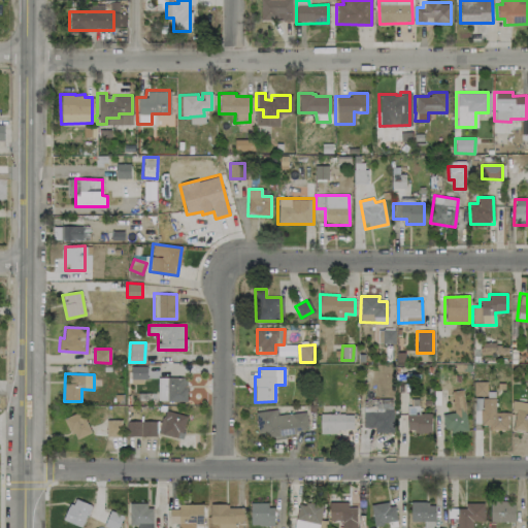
[(158,376),(157,400),(186,401),(187,377),(158,376)]
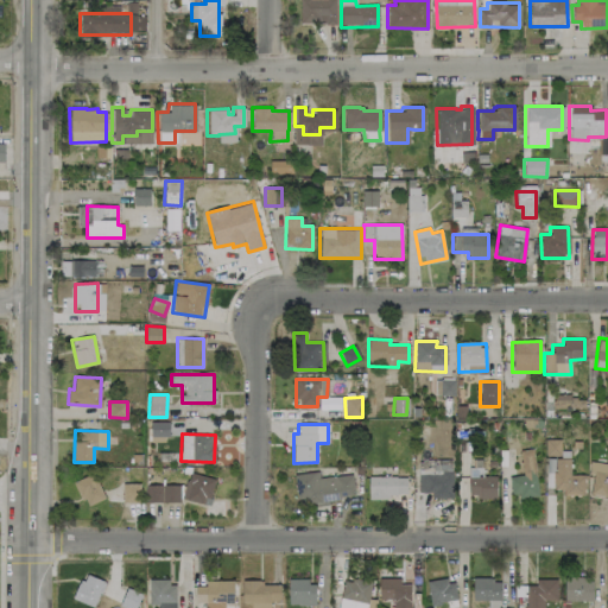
[(545,456),(559,457),(561,439),(545,439),(545,456)]
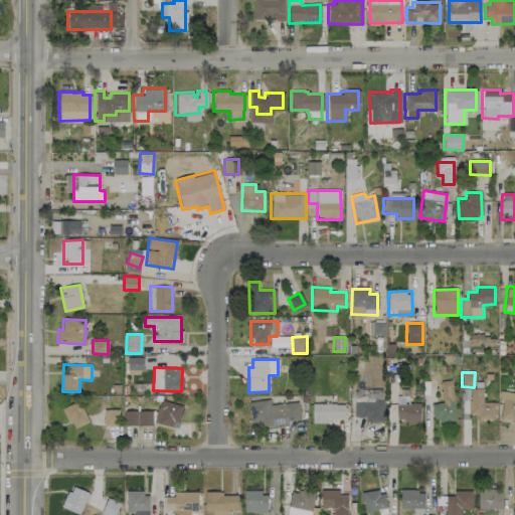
[(431,403),(434,421),(456,418),(451,380),(441,381),(443,402),(431,403)]
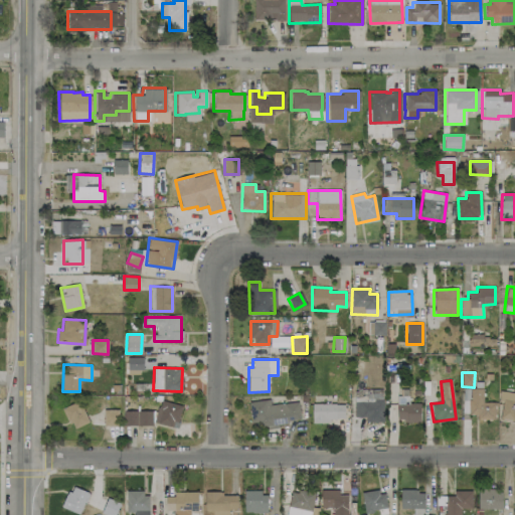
[(477,419),(494,419),(494,402),(483,401),(483,388),(463,387),(462,413),(477,414),(477,419)]
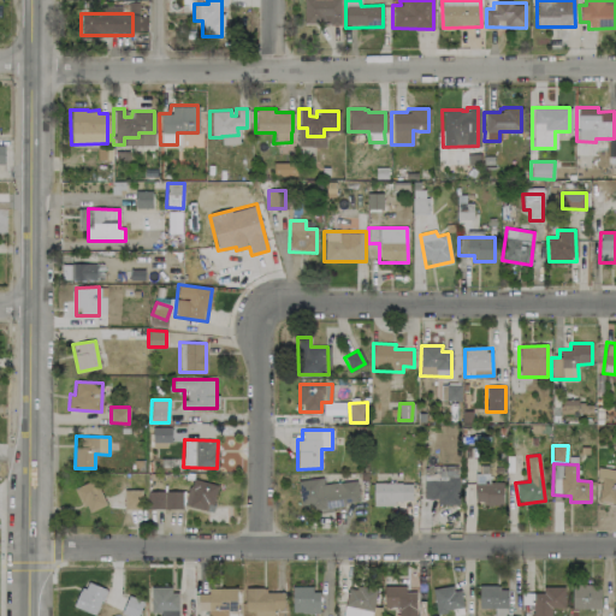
[(598,499),(615,502),(615,469),(597,468),(596,481),(600,481),(598,499)]
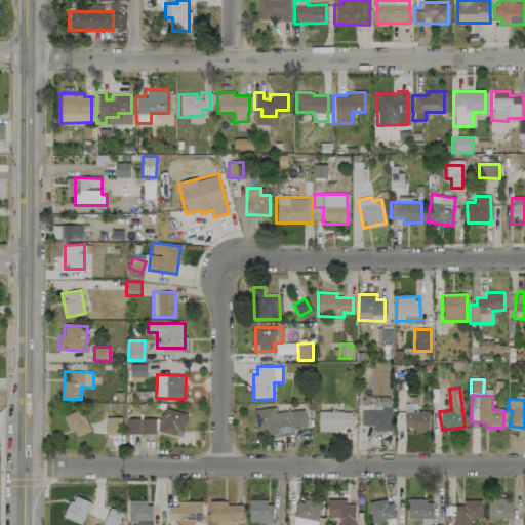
[(404,430),(429,430),(429,411),(416,411),(416,404),(405,404),(404,430)]
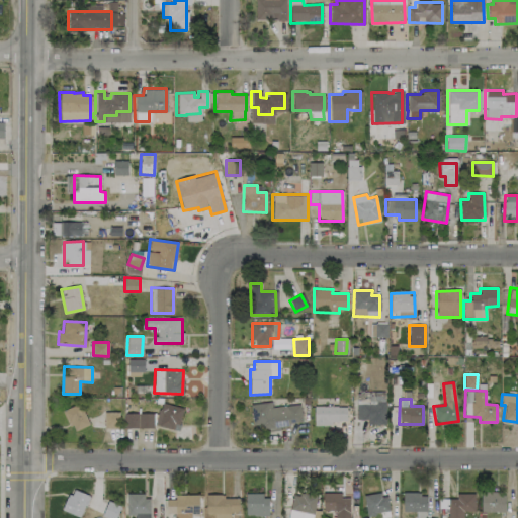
[(155,424),(177,430),(183,409),(161,402),(155,424)]
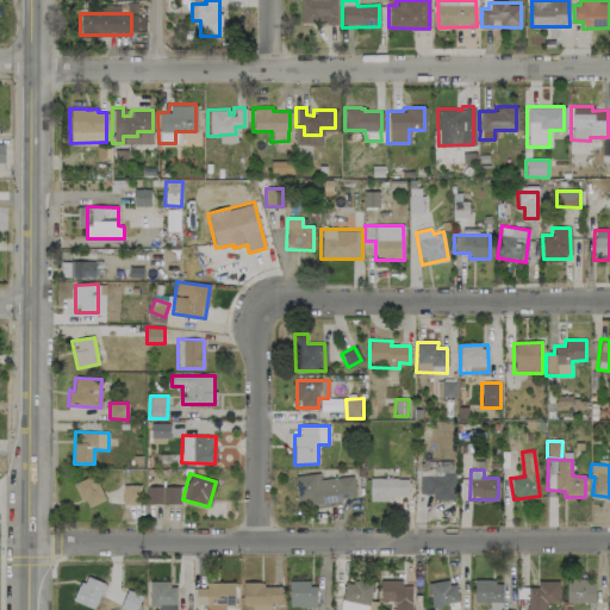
[(294,477),(298,505),(355,498),(353,475),(321,480),(319,473),(294,477)]
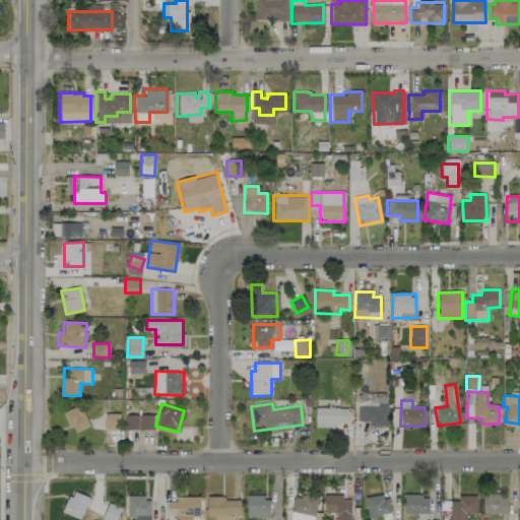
[(72,433),(89,426),(80,404),(64,411),(72,433)]
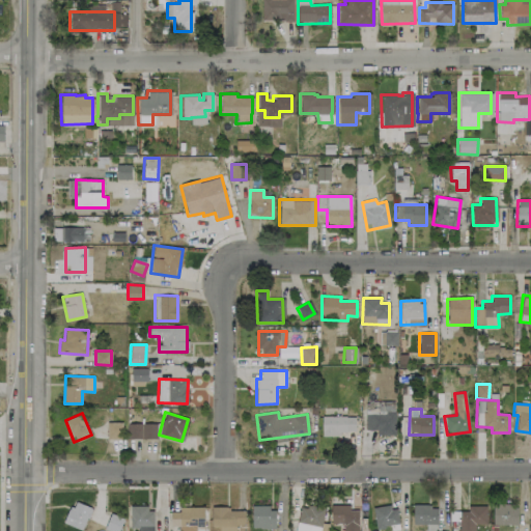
[(365,413),(365,429),(376,429),(376,435),(395,435),(395,413),(365,413)]
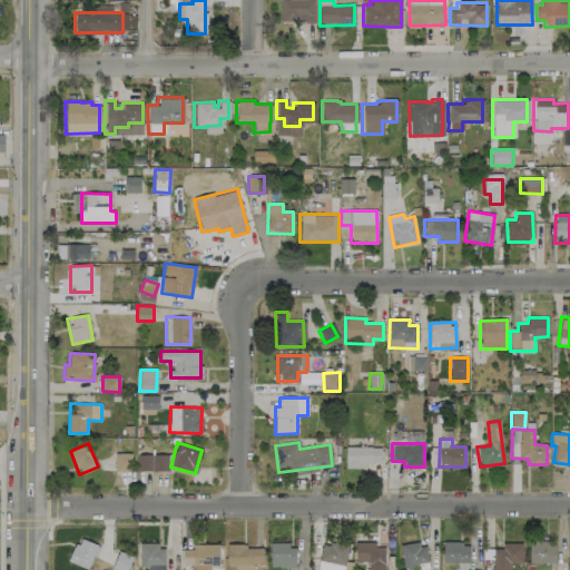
[(381,463),(381,446),(345,448),(345,468),(365,468),(365,463),(381,463)]
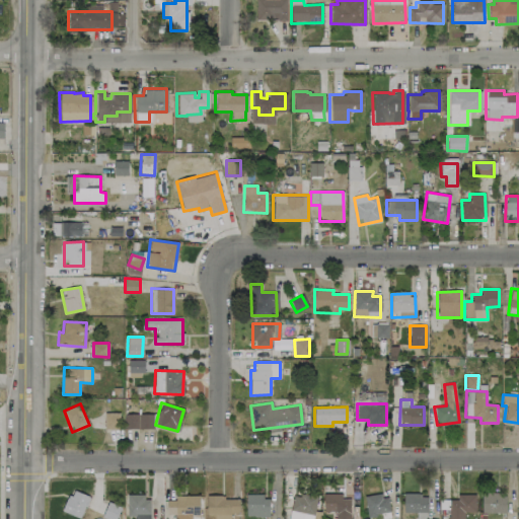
[(120,413),(104,413),(104,429),(120,429),(120,413)]
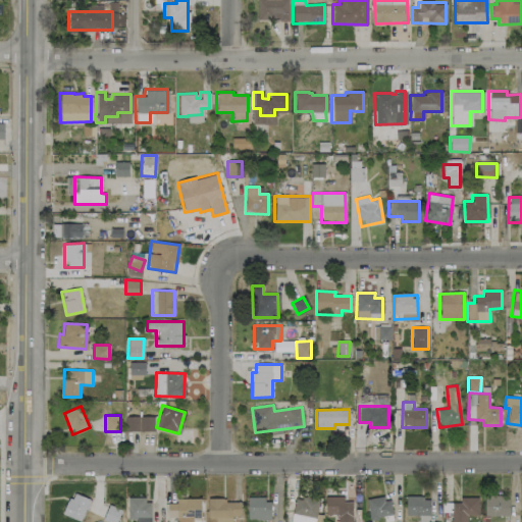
[(155,431),(155,416),(125,416),(125,431),(155,431)]
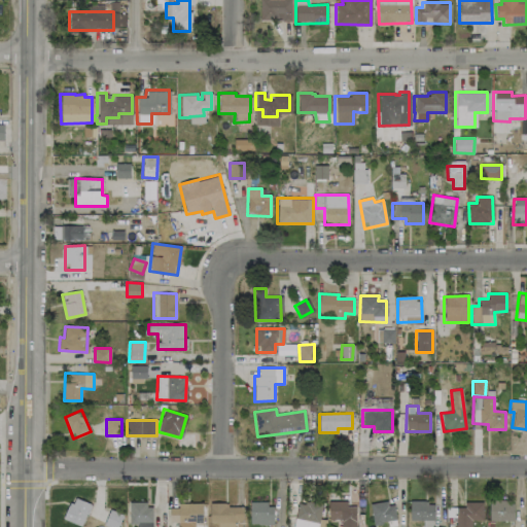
[(82,526),(91,503),(72,496),(64,519),(82,526)]
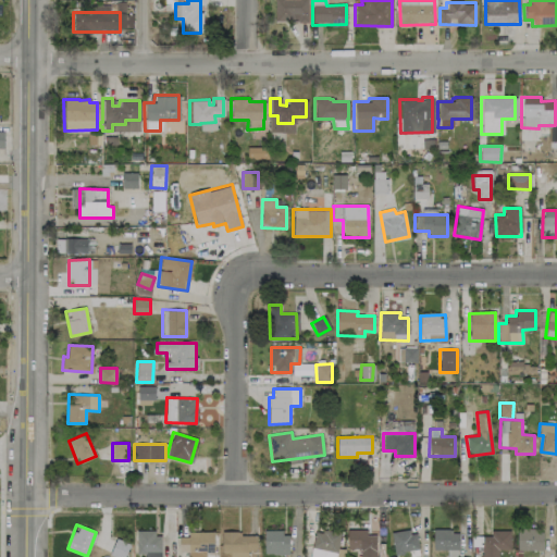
[(309,556),(335,556),(339,534),(314,529),(309,556)]
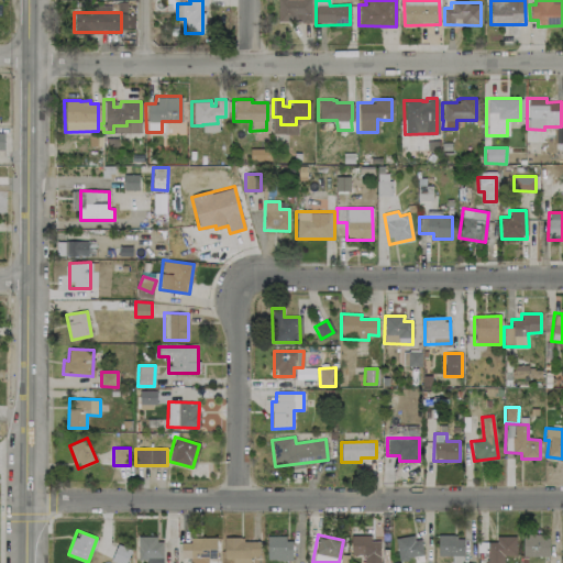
[(549,556),(549,536),(522,534),(522,555),(549,556)]
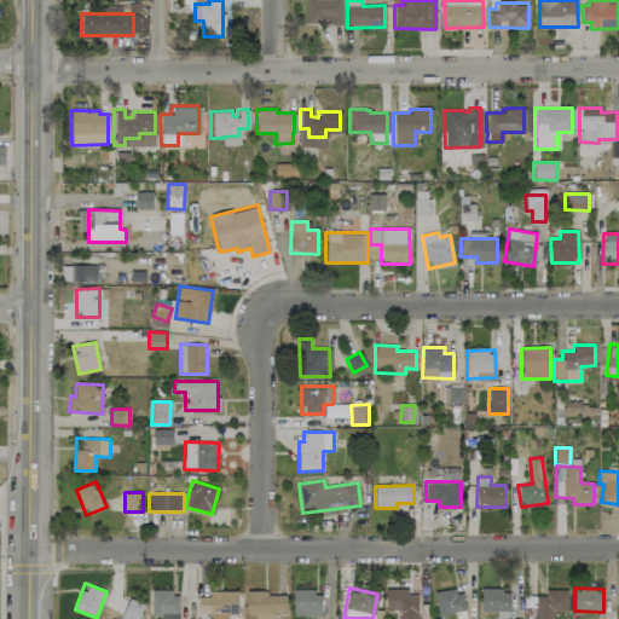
[(386,609),(400,609),(399,618),(417,618),(418,595),(408,594),(408,589),(386,589),(386,609)]
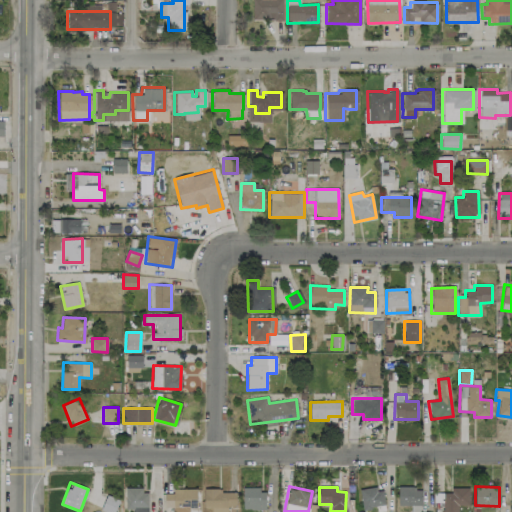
[(385,506),(381,487),(359,491),(362,509),(385,506)]
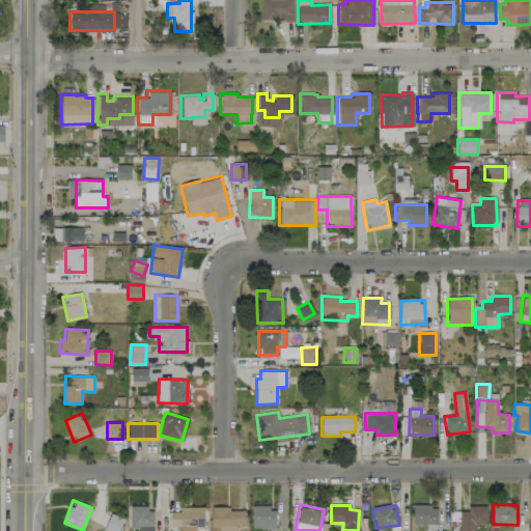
[(437,505),(412,505),(413,525),(438,524),(437,505)]
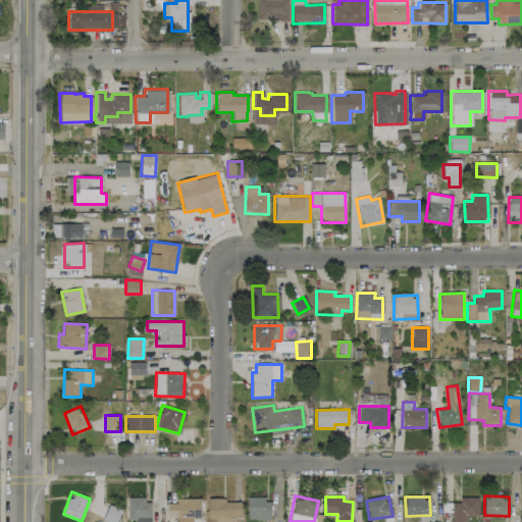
[(226,498),(209,499),(209,521),(231,521),(231,516),(241,516),(241,502),(226,502),(226,498)]
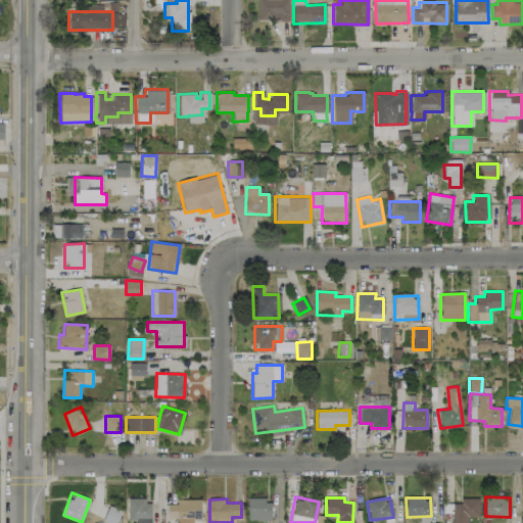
[(247,500),(248,521),(272,520),(271,498),(247,500)]
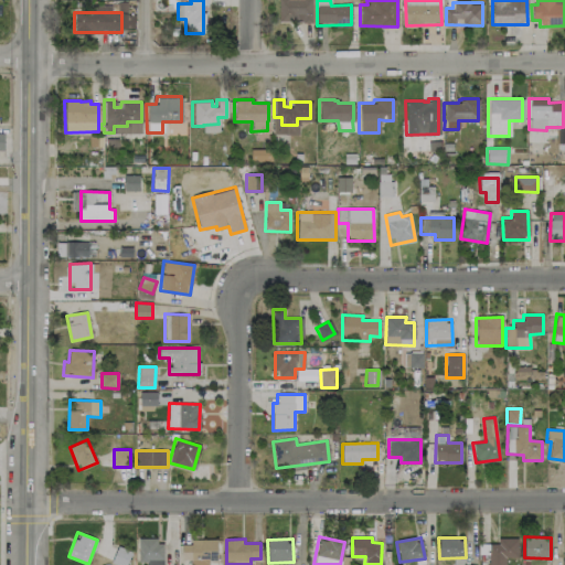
[(518,539),(497,539),(497,543),(488,544),(488,564),(504,564),(504,557),(518,557),(518,539)]
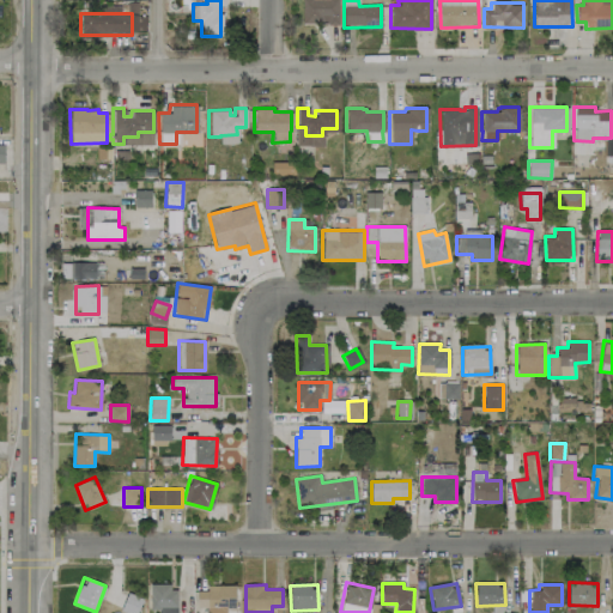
[(150,586),(151,612),(177,612),(177,586),(150,586)]
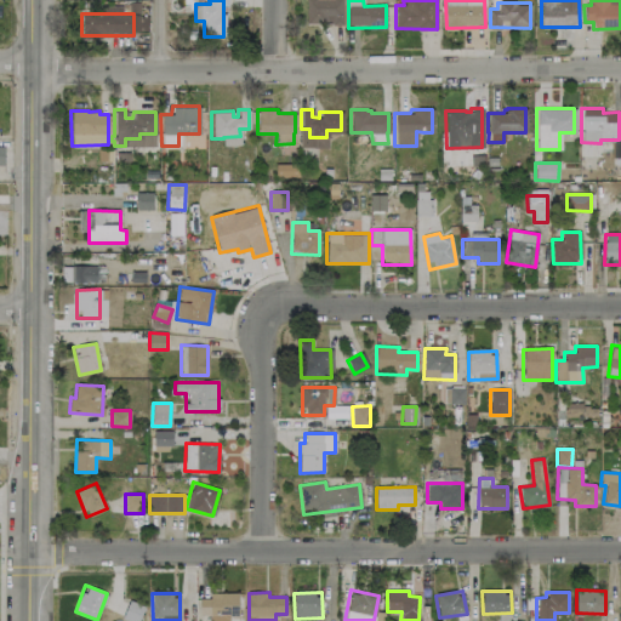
[(239,615),(238,593),(200,594),(200,615),(210,615),(210,620),(229,620),(229,616),(239,615)]
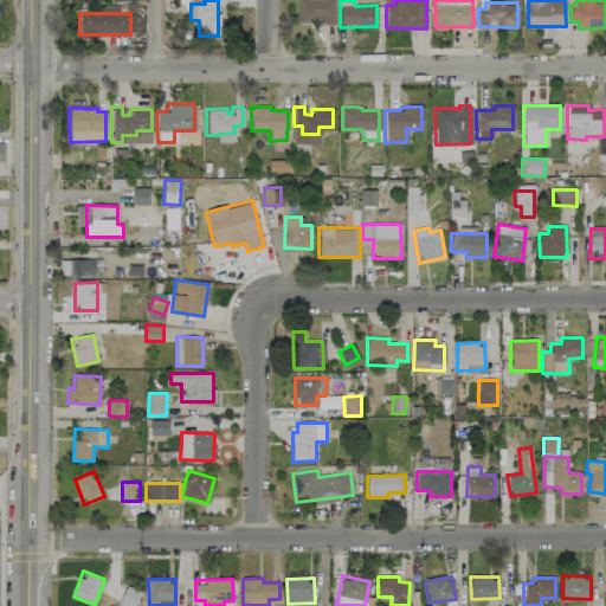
[(120,603),(126,605),(134,605),(141,592),(127,585),(120,603)]
